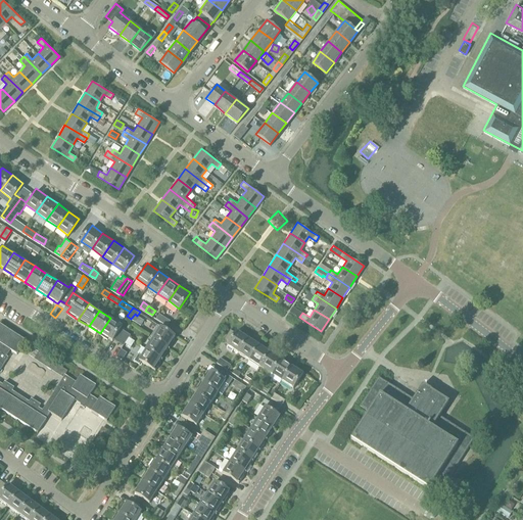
[(168,325),(171,319),(159,313),(156,318),(168,325)]
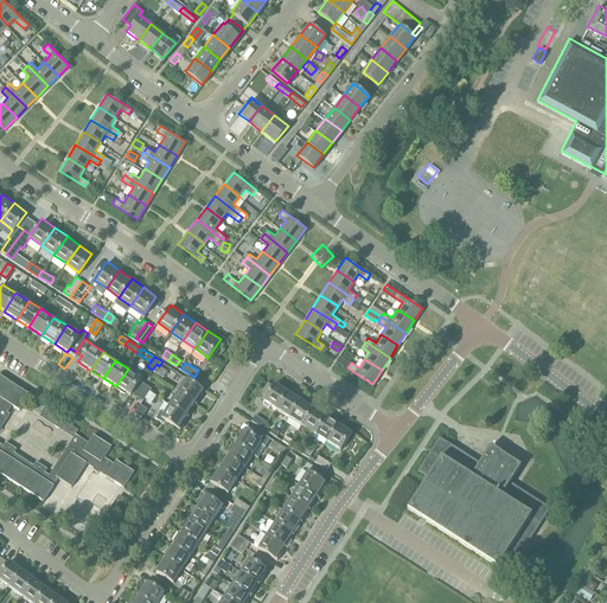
[(128,369),(116,386),(129,395),(132,391),(139,379),(141,376),(128,369)]
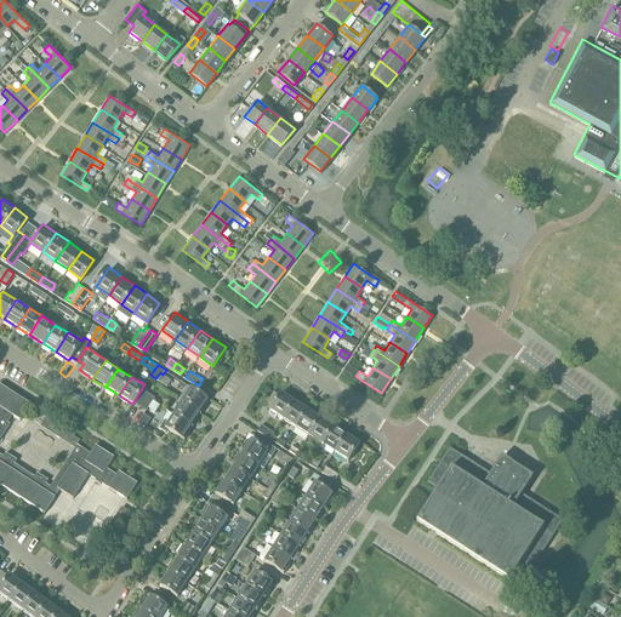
[(30,403),(0,382),(0,481),(44,512),(55,495),(52,493),(57,486),(73,496),(90,470),(97,475),(95,479),(101,483),(102,479),(109,484),(108,485),(126,497),(137,481),(118,469),(117,473),(106,467),(113,455),(95,444),(90,451),(77,443),(50,484),(45,481),(47,478),(36,470),(34,474),(15,461),(17,457),(5,450),(3,453),(0,451),(0,435),(10,422),(5,418),(10,411),(21,418),(30,403)]
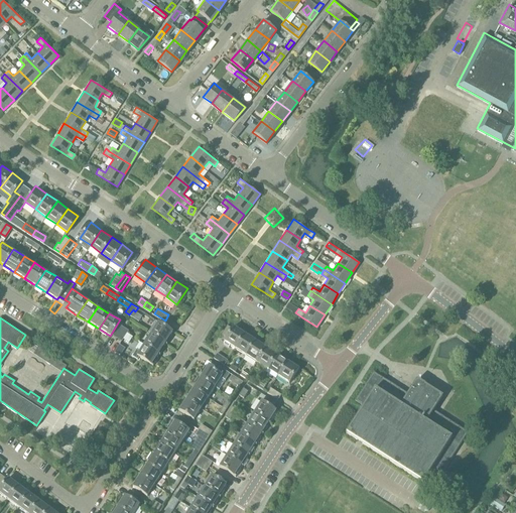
[(151,332),(167,342),(174,331),(158,321),(151,332)]
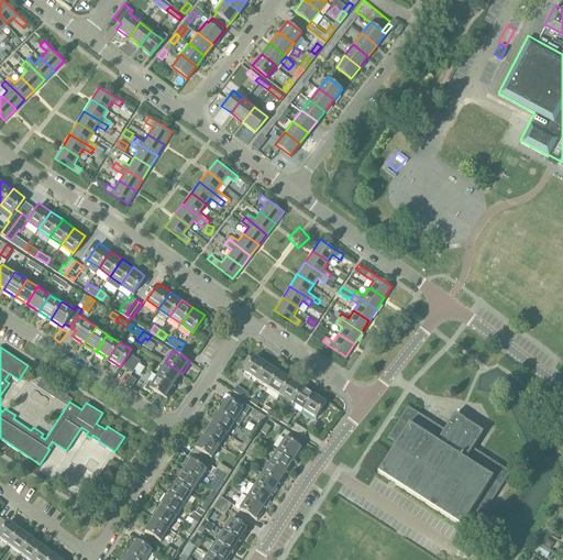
[(128,366),(134,355),(129,352),(122,363),(128,366)]
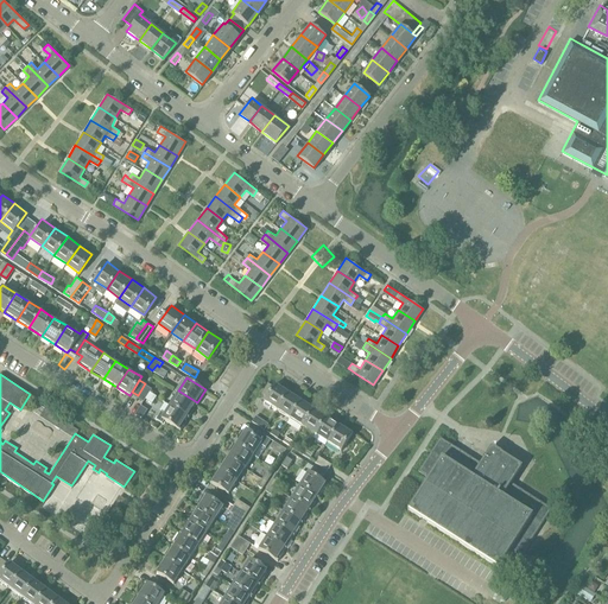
[(277,408),(289,390),(280,386),(274,382),(264,400),(277,408)]
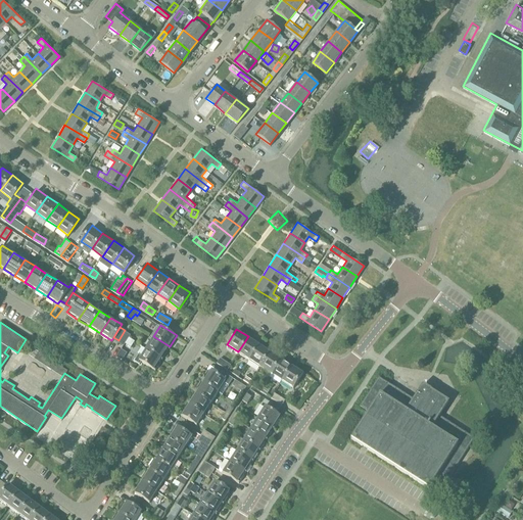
[(134,339),(128,335),(130,333),(125,330),(119,340),(123,343),(125,340),(131,344),(134,339)]
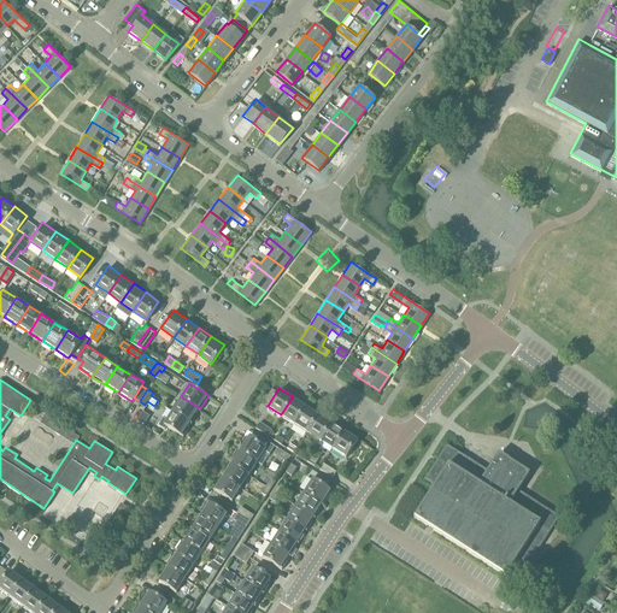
[(192,422),(200,408),(181,396),(172,408),(192,422)]
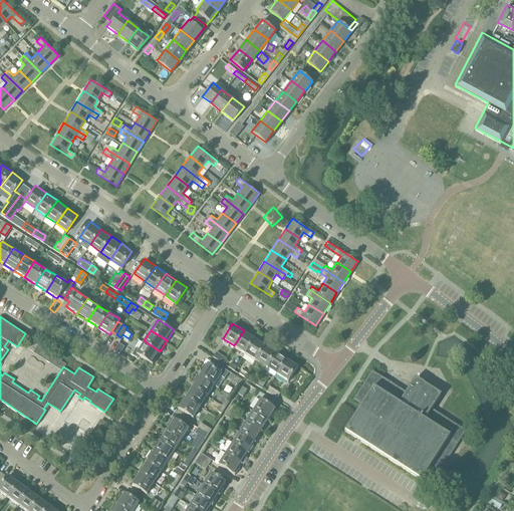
[(245,352),(254,337),(244,330),(234,345),(245,352)]
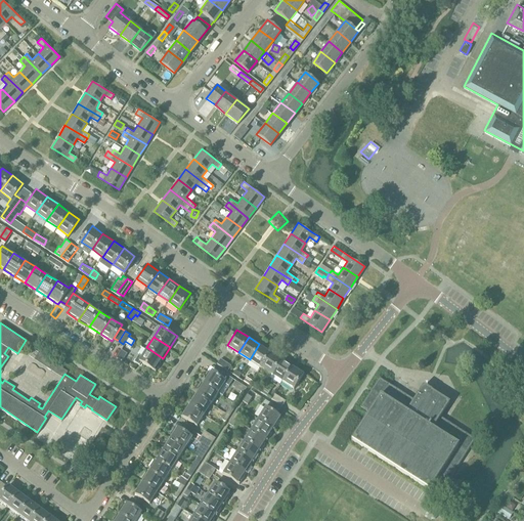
[(260,366),(270,351),(259,344),(250,359),(260,366)]
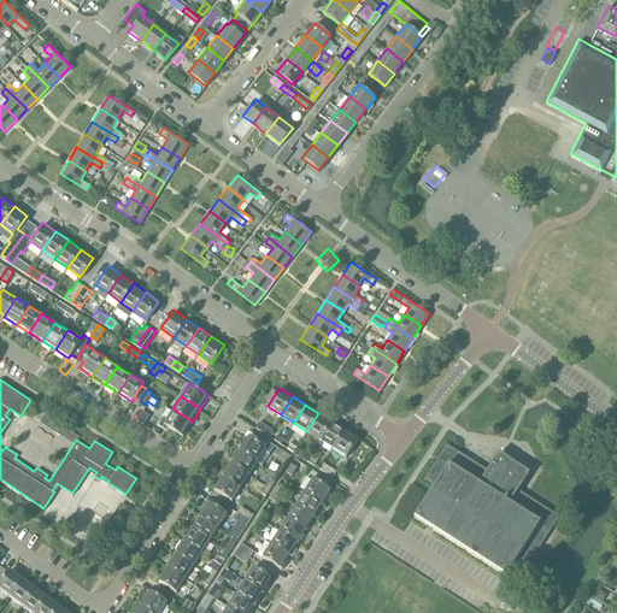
[(164,426),(166,424),(182,435),(192,422),(172,408),(166,417),(163,414),(158,423),(164,426)]
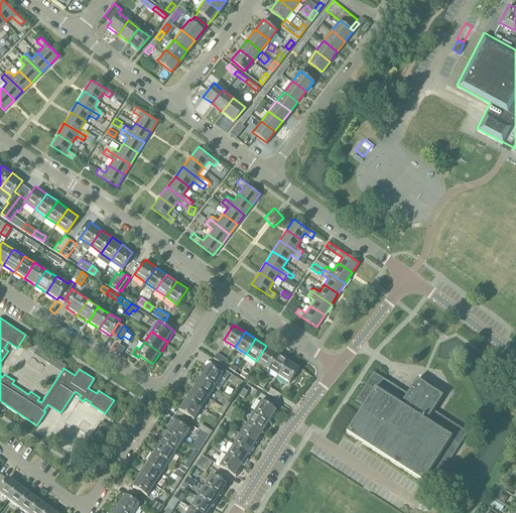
[(267,367),(277,353),(266,346),(256,361),(267,367)]
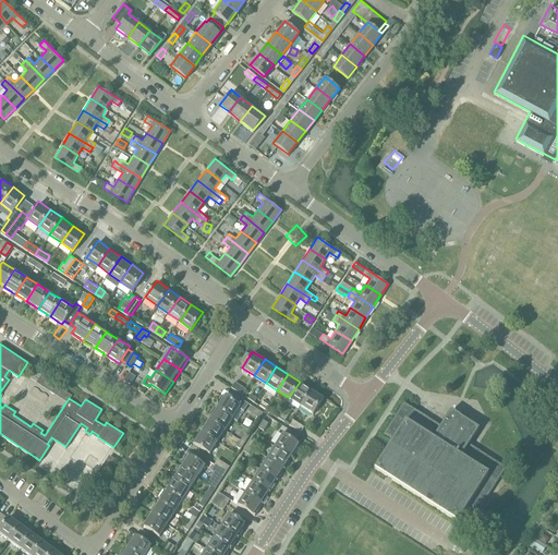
[(243,393),(246,387),(235,381),(231,386),(243,393)]
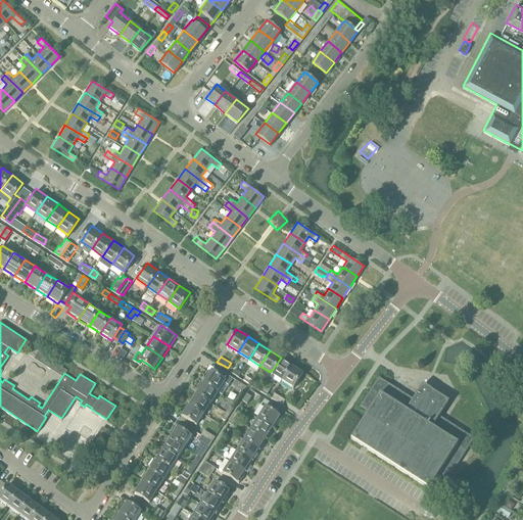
[(282,379),(291,365),(281,358),(271,372),(282,379)]
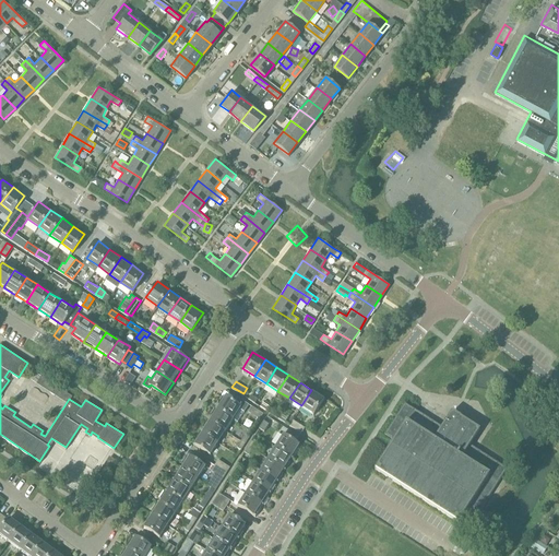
[(311,390),(301,405),(313,413),(323,398),(311,390)]
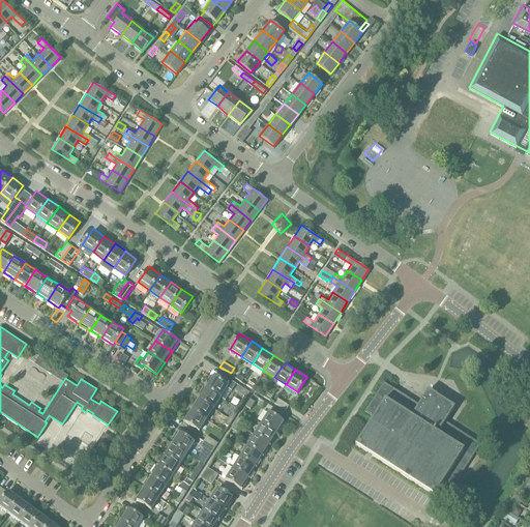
[(205,385),(221,396),(228,384),(213,374),(205,385)]
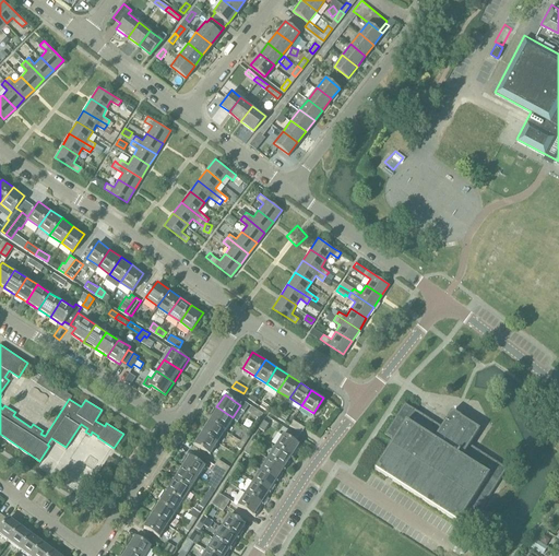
[(441,425),(404,401),(384,432),(393,438),(375,468),(458,522),(477,492),(486,497),(506,466),(470,444),(479,428),(461,416),(461,415),(452,409),(441,425)]
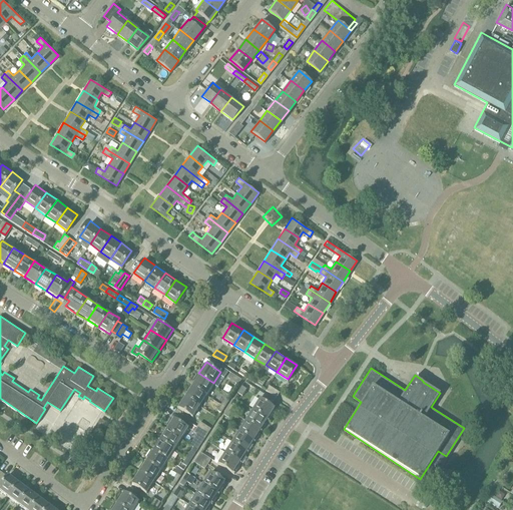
[(237,383),(241,378),(230,371),(227,376),(237,383)]
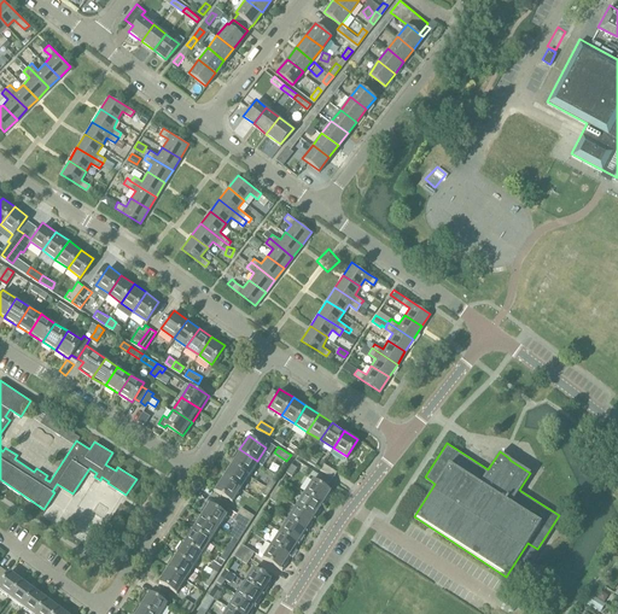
[(297,446),(295,451),(302,456),(305,451),(297,446)]
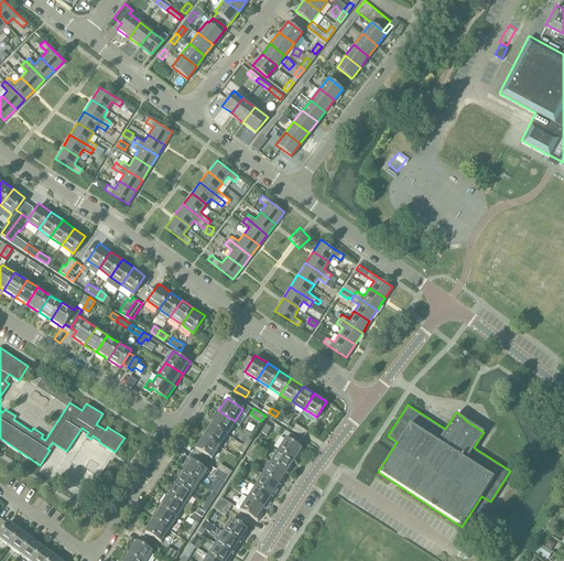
[(227,432),(235,421),(218,410),(214,418),(210,422),(227,432)]
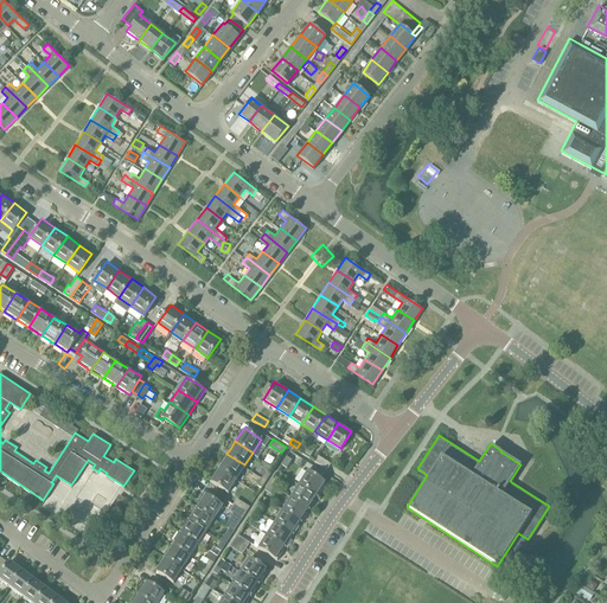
[(310,456),(313,451),(305,447),(301,451),(310,456)]
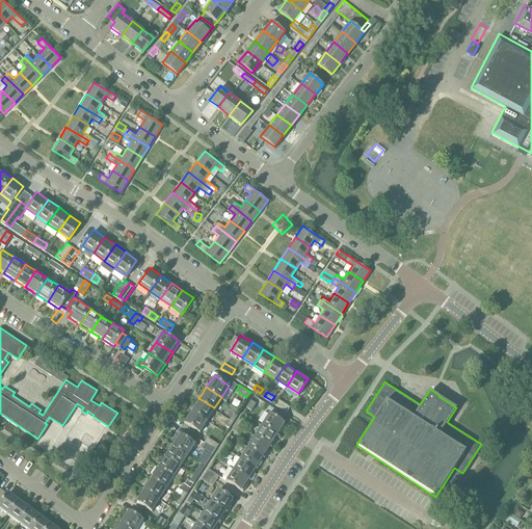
[(207,419),(214,407),(198,398),(192,410),(207,419)]
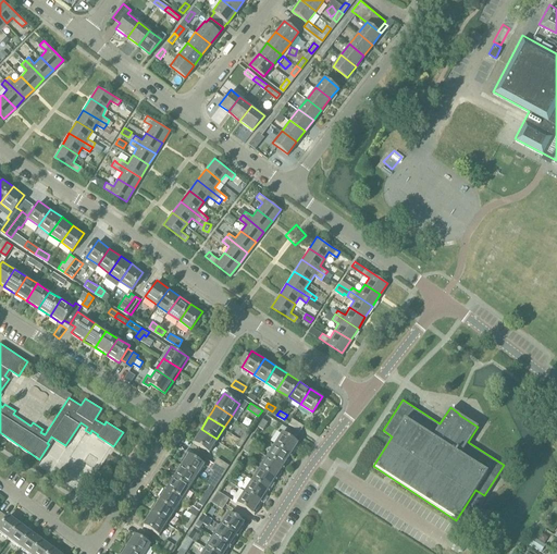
[(262,428),(268,420),(262,417),(258,425),(262,428)]
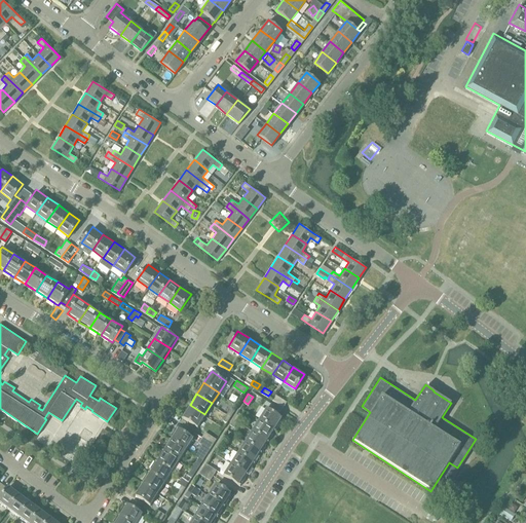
[(284,405),(287,400),(276,394),(272,399),(284,405)]
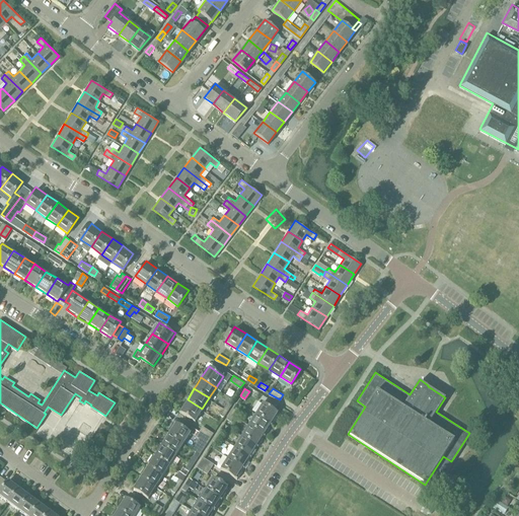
[(254,413),(270,423),(277,411),(273,409),(277,402),(267,396),(263,401),(254,413)]
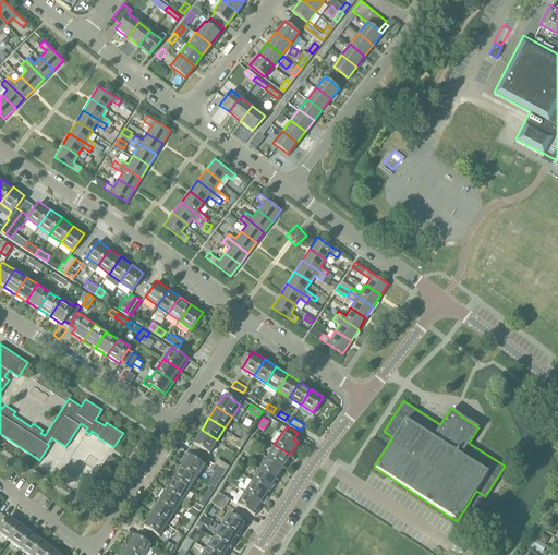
[(209,451),(217,439),(202,430),(193,442),(209,451)]
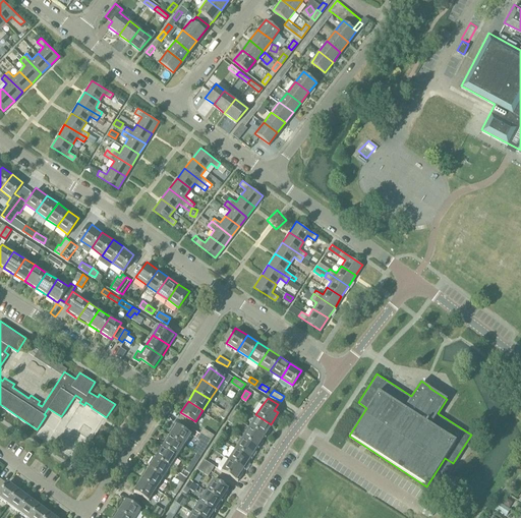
[(231,413),(235,416),(239,410),(235,408),(231,413)]
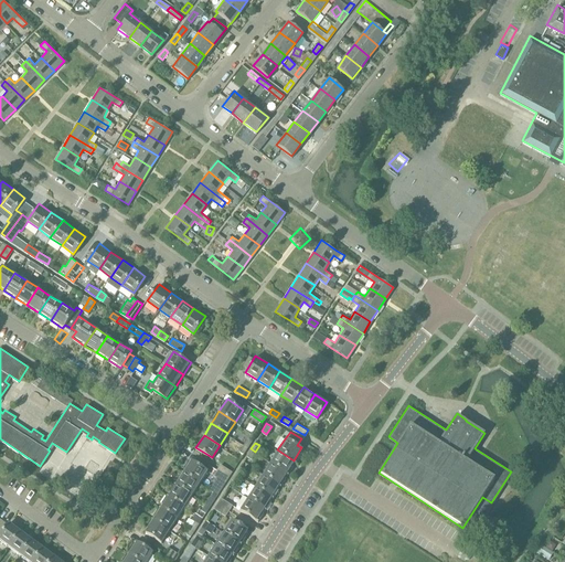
[(286,472),(294,460),(277,449),(270,462),(286,472)]
